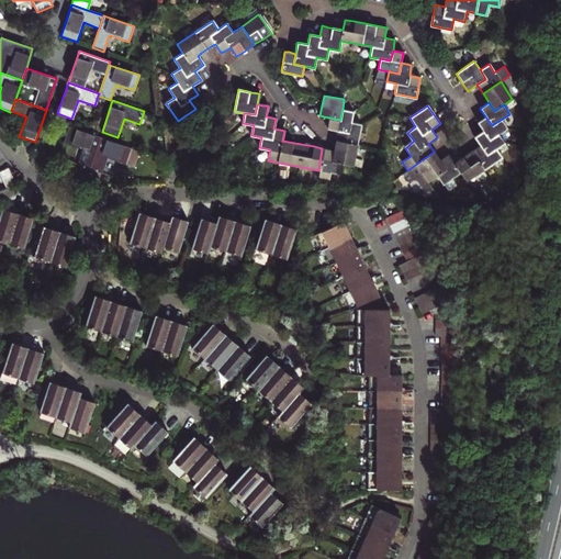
[(352,111),(343,109),(340,120),(329,118),(327,127),(333,129),(338,131),(337,137),(335,147),(334,151),(333,161),(343,164),(352,166),(361,124),(351,122),(352,111)]
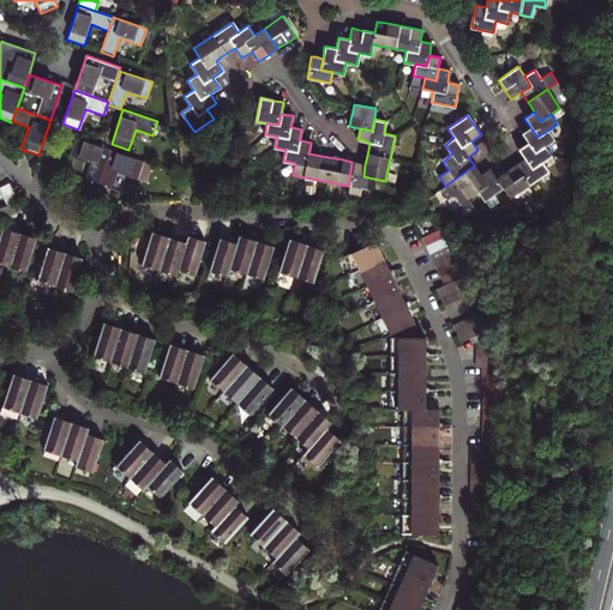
[(497,179),(504,189),(510,198),(548,171),(541,163),(551,156),(545,146),(553,140),(547,131),(538,137),(530,127),(526,131),(522,133),(528,143),(523,148),(518,150),(526,159),(518,163),(506,173),(497,179)]
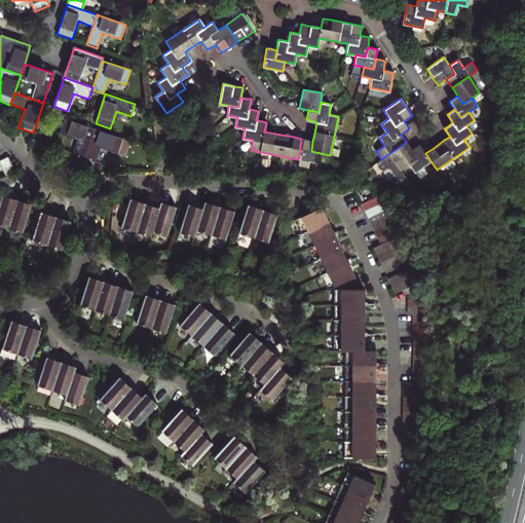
[(85,158),(95,129),(65,119),(61,131),(60,134),(77,140),(72,154),(85,158)]
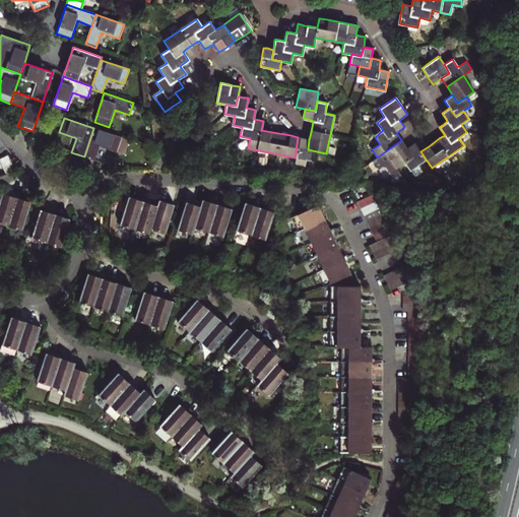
[(84,156),(81,165),(91,168),(99,145),(116,151),(118,148),(122,150),(125,143),(120,141),(121,137),(93,128),(84,156)]
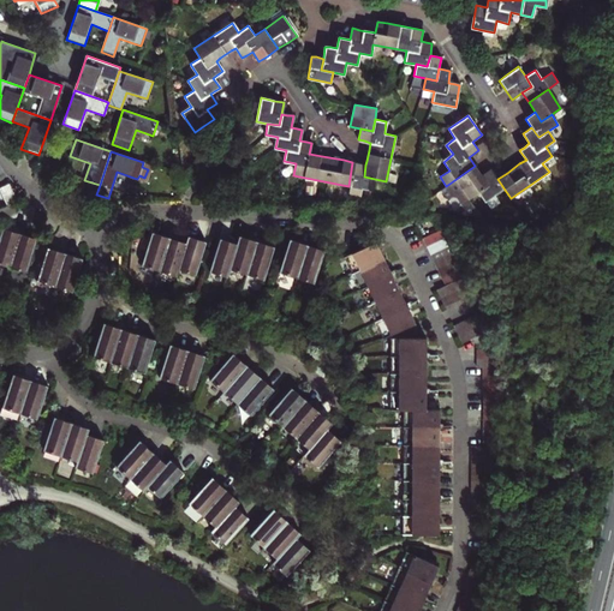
[(359,163),(352,162),(349,186),(374,190),(375,179),(364,177),(365,165),(359,163)]
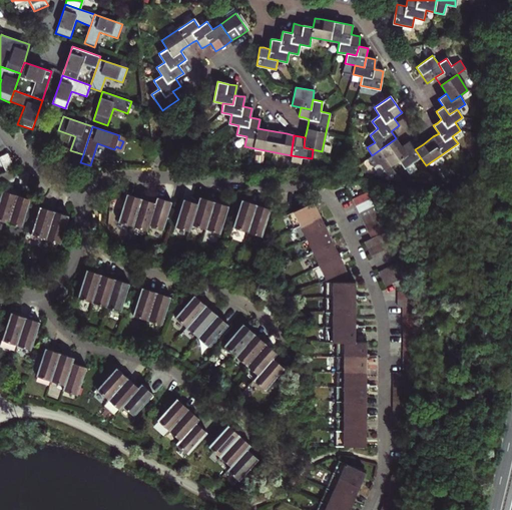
[(396,138),(372,155),(367,158),(372,164),(375,165),(380,162),(387,171),(387,179),(400,180),(390,166),(399,160),(407,154),(402,147),(396,138)]
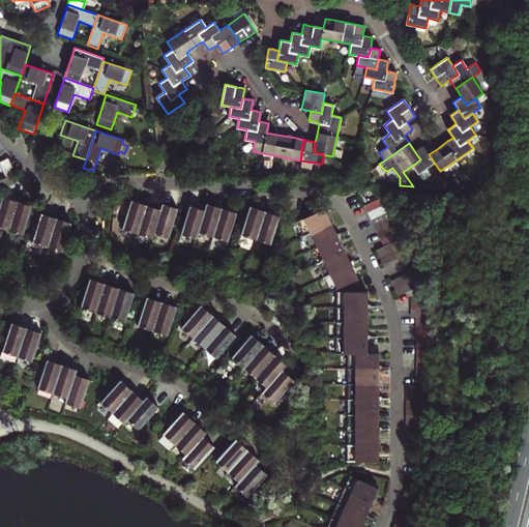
[(418,174),(435,164),(429,154),(423,146),(415,152),(420,159),(412,166),(418,174)]
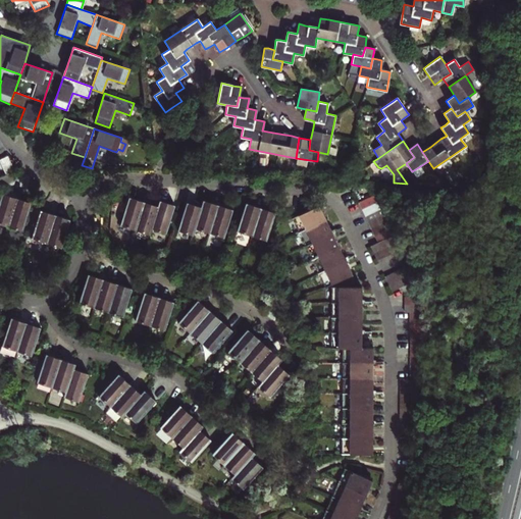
[(6,174),(9,173),(15,170),(8,157),(0,161),(0,163),(3,169),(6,174)]
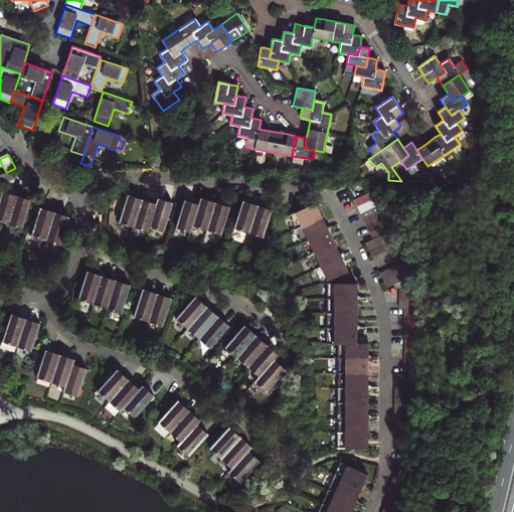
[(2,191),(0,197),(0,220),(8,224),(17,196),(2,191)]
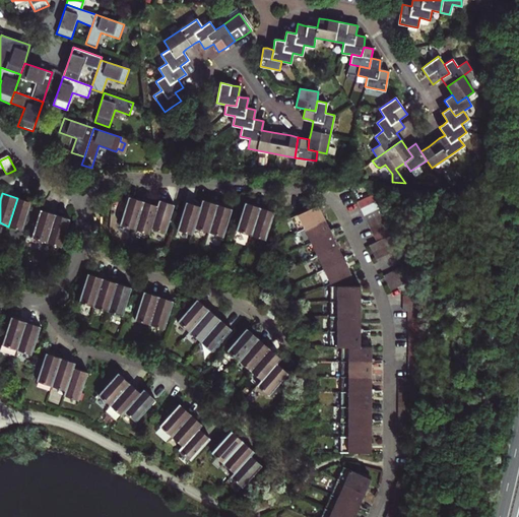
[(372,194),(358,201),(362,209),(376,202),(372,194)]
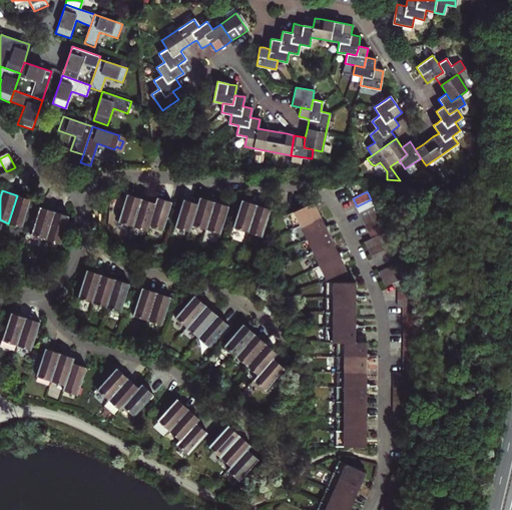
[(126,193),(117,221),(132,226),(141,198),(126,193)]
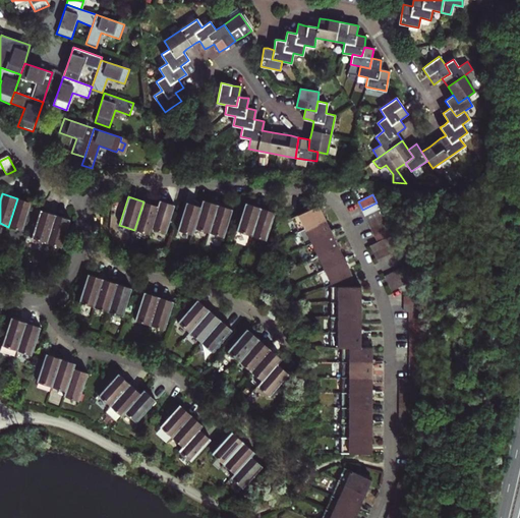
[(32,203),(17,198),(8,227),(23,231),(32,203)]
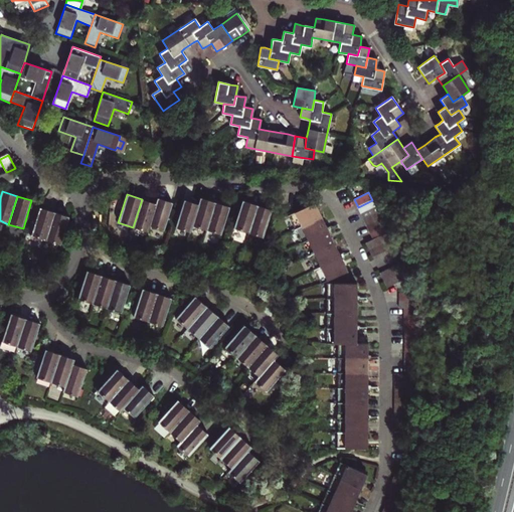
[(157,203),(150,226),(163,230),(172,202),(157,197),(155,203),(157,203)]
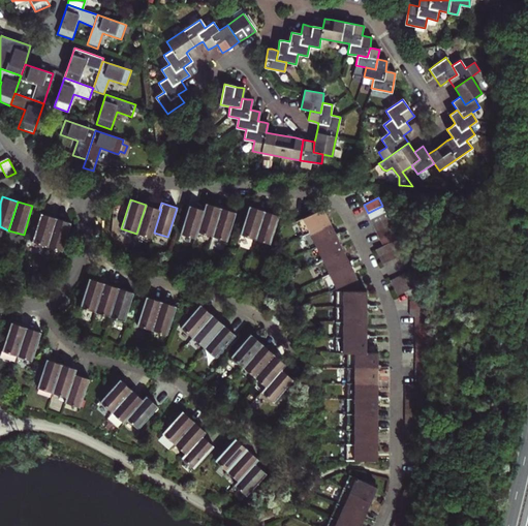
[(205,211),(198,231),(213,237),(222,208),(206,203),(203,210),(205,211)]
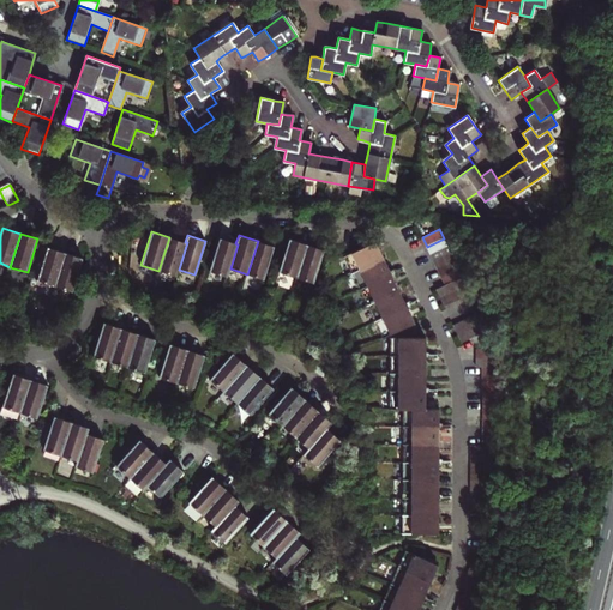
[(185,242),(169,237),(158,271),(176,276),(179,270),(187,242),(185,242)]
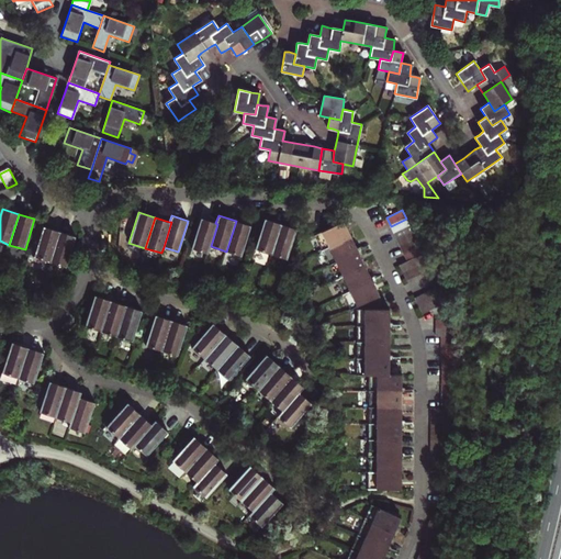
[(201,219),(191,248),(209,254),(211,246),(217,224),(215,223),(201,219)]
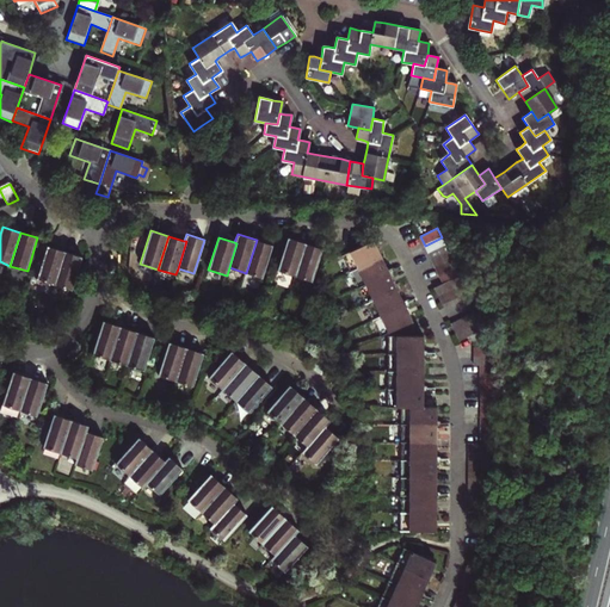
[(288,237),(277,271),(295,277),(306,243),(288,237)]
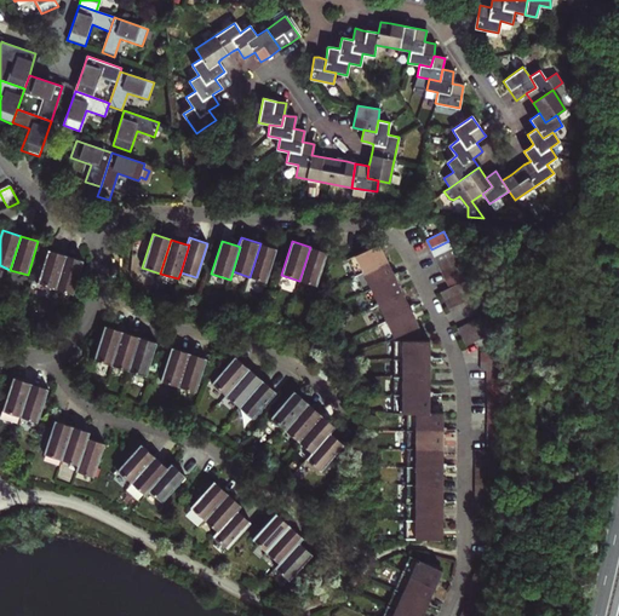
[(435,257),(452,248),(448,241),(431,249),(435,257)]
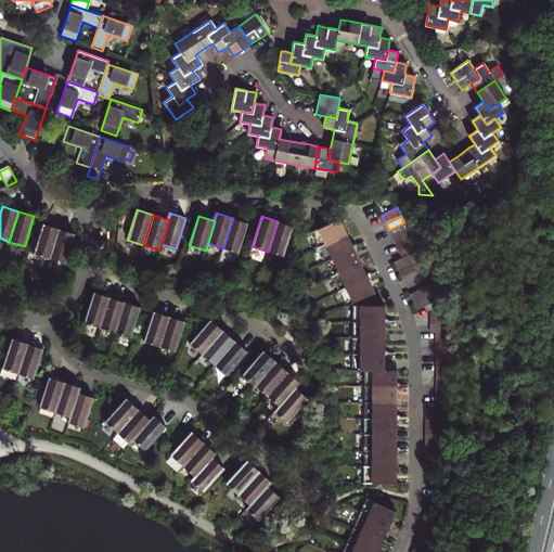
[(247,222),(233,218),(223,248),(239,253),(247,222)]
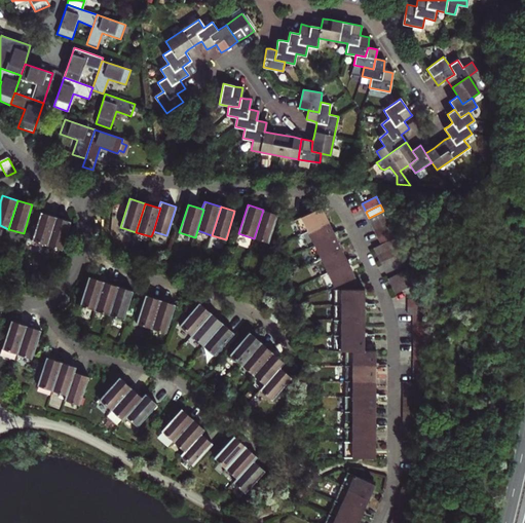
[(301,234),(329,221),(326,216),(322,207),(314,210),(294,220),(301,234)]
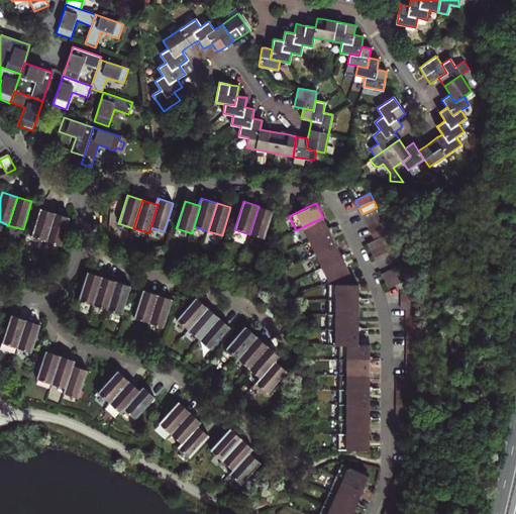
[(259,206),(249,234),(265,238),(274,210),(259,206)]
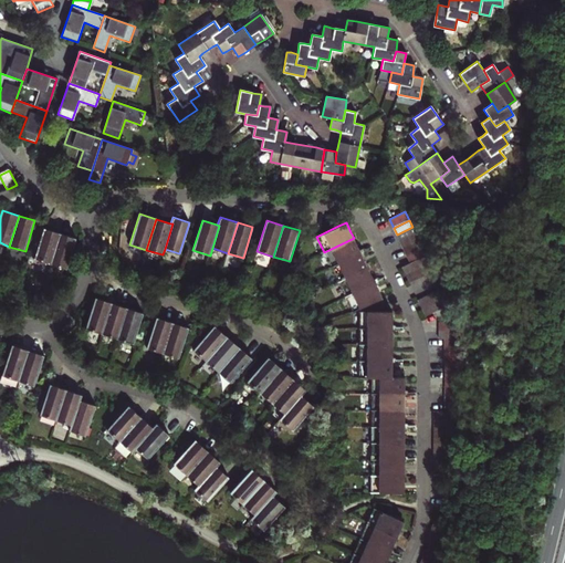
[(397,235),(400,241),(416,235),(412,227),(397,235)]
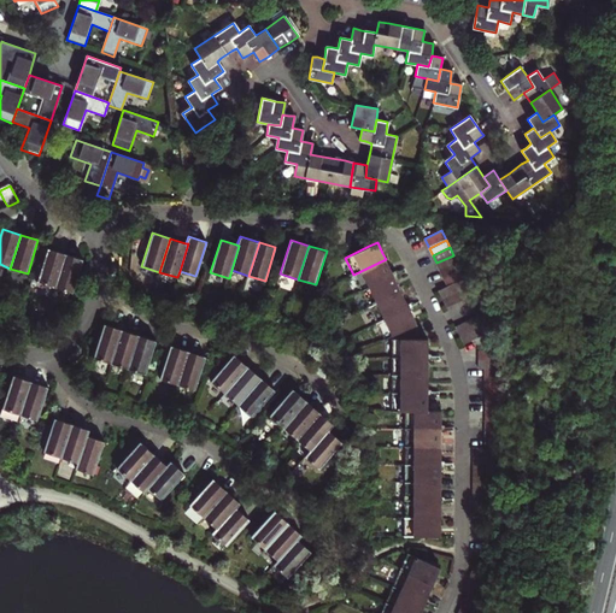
[(37,282),(56,288),(66,254),(47,249),(37,282)]
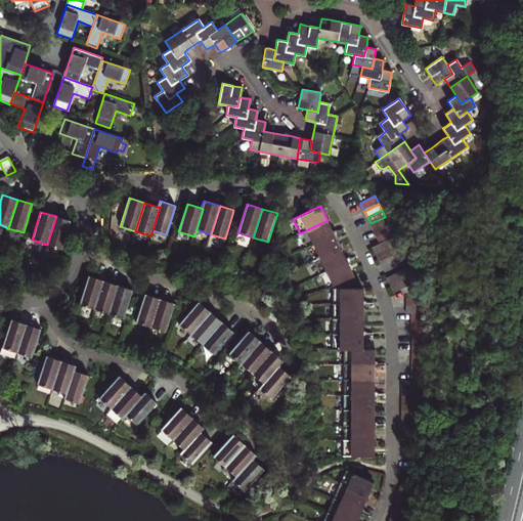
[(71,221),(56,216),(47,245),(61,249),(71,221)]
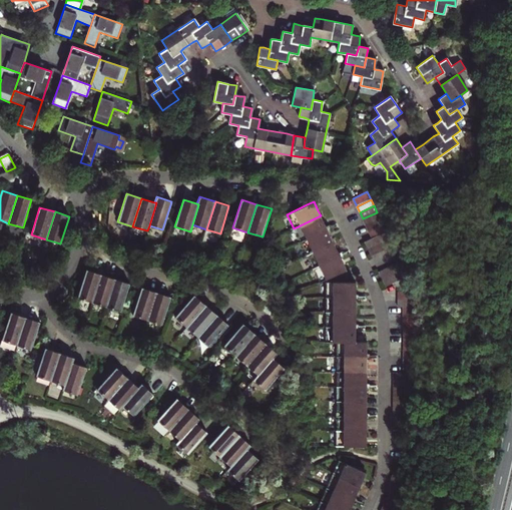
[(366,225),(380,218),(377,212),(363,218),(366,225)]
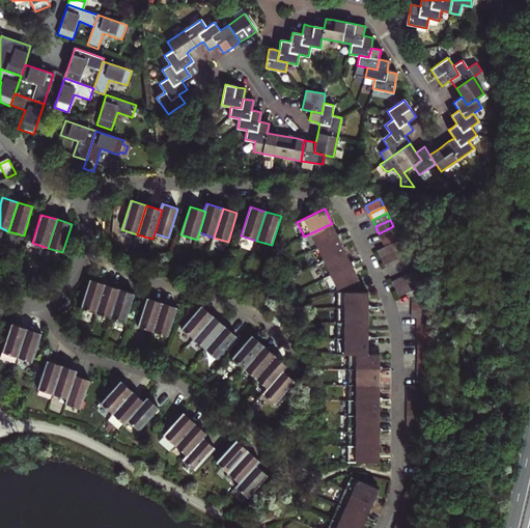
[(332,223),(304,237),(310,251),(338,238),(337,234),(333,226),(332,223)]
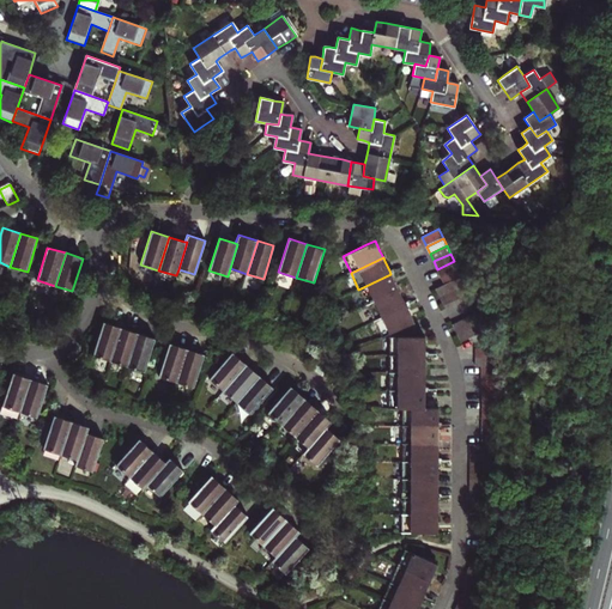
[(437,269),(441,276),(458,269),(454,261),(437,269)]
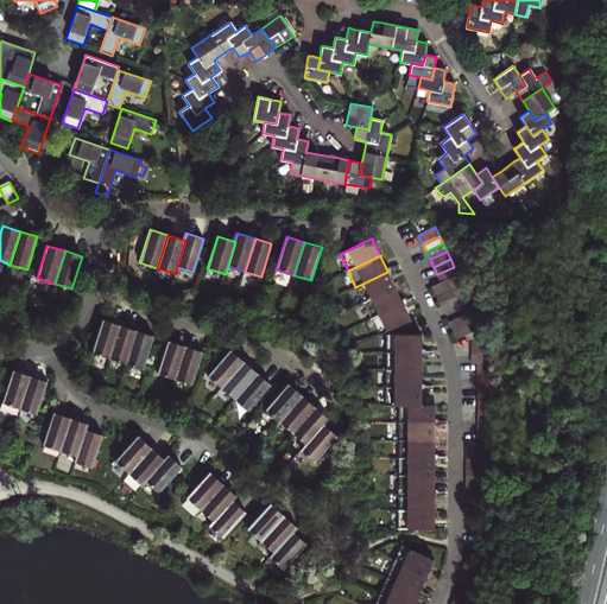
[(454,267),(437,274),(441,281),(448,278),(456,274),(457,274),(454,267)]
